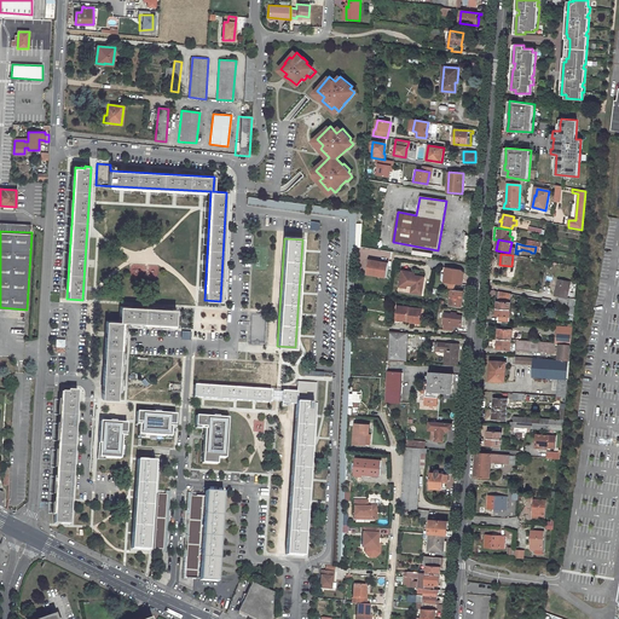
[(520,258),(519,268),(528,270),(530,259),(520,258)]
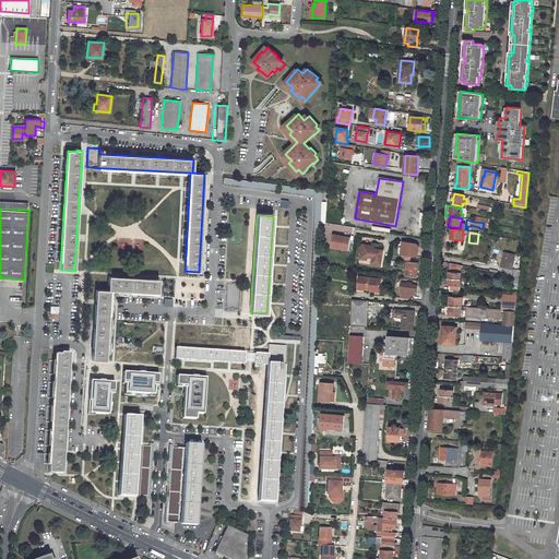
[(333,236),(332,242),(332,248),(348,250),(351,237),(342,236),(341,237),(333,236)]
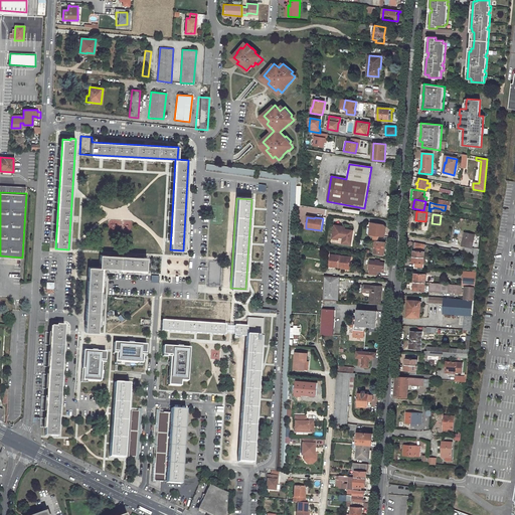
[(369,235),(384,236),(385,232),(385,226),(384,224),(371,222),(369,235)]
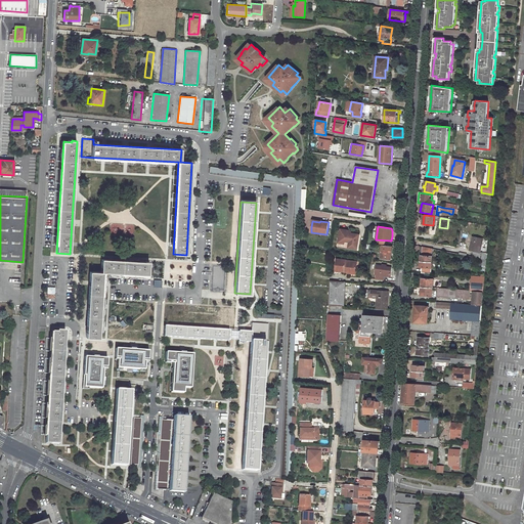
[(348,230),(340,229),(339,241),(345,242),(349,243),(348,248),(357,249),(359,234),(350,233),(347,233),(348,230)]
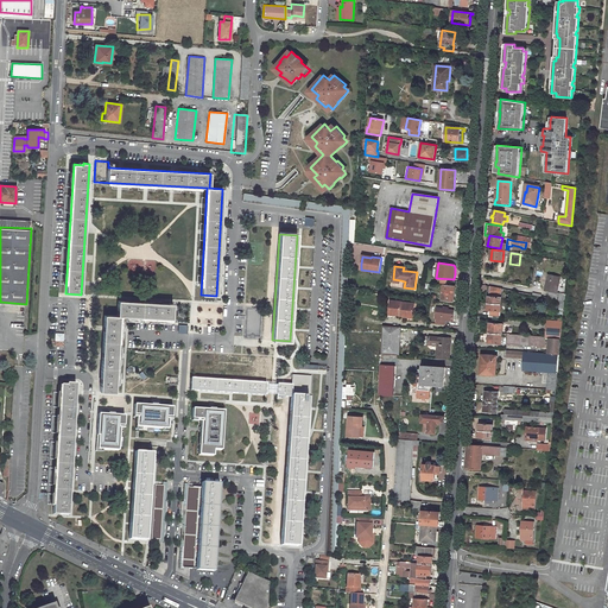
[(544,292),(557,295),(561,278),(548,274),(544,292)]
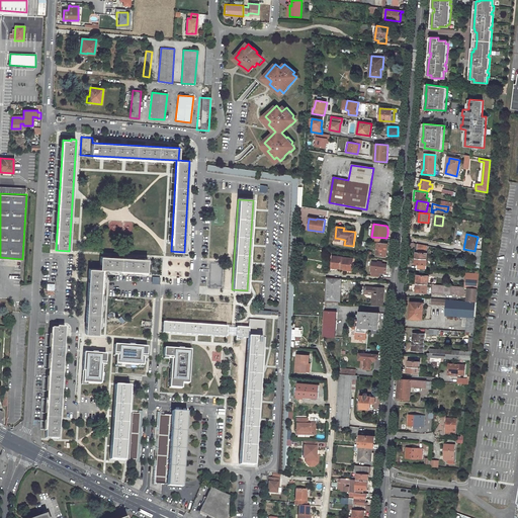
[(384,244),(380,244),(380,240),(374,239),(373,243),(377,243),(375,256),(386,257),(387,245),(392,246),(392,243),(384,242),(384,244)]
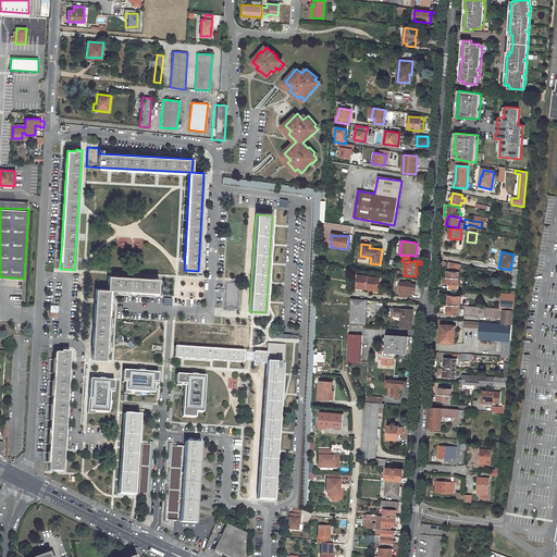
[(447,279),(459,280),(460,265),(448,263),(447,279)]
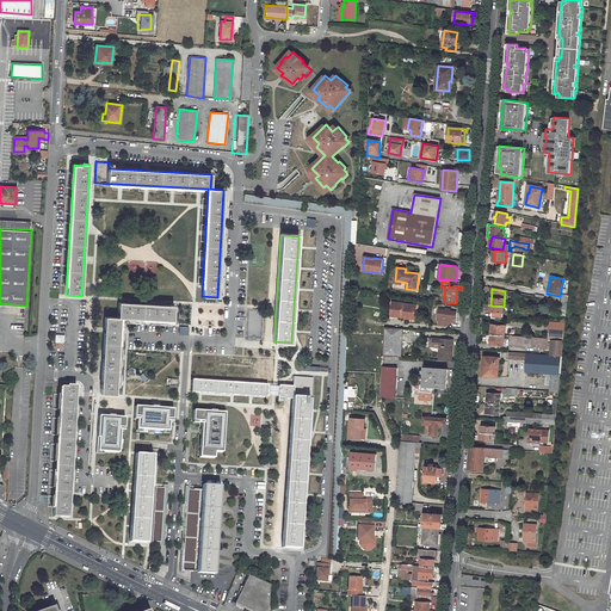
[(105,316),(100,393),(116,394),(121,318),(173,320),(173,306),(118,302),(117,318),(105,316)]
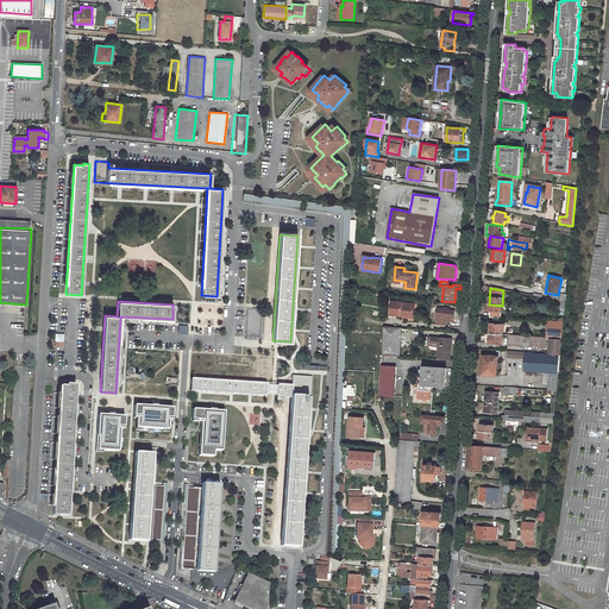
[(415,305),(402,303),(402,302),(391,301),(389,315),(401,316),(401,315),(414,316),(415,305)]
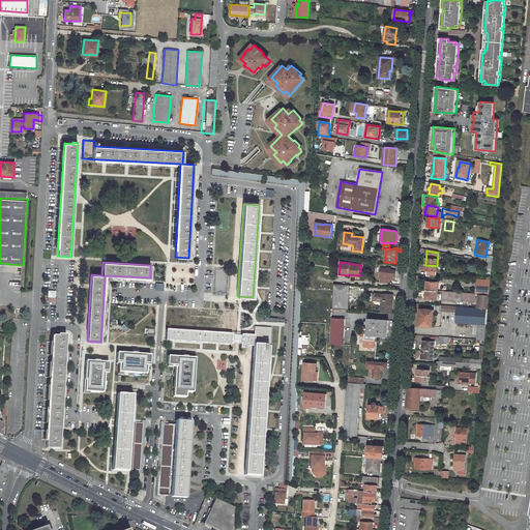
[(425,265),(425,270),(427,270),(427,276),(437,277),(437,266),(425,265)]
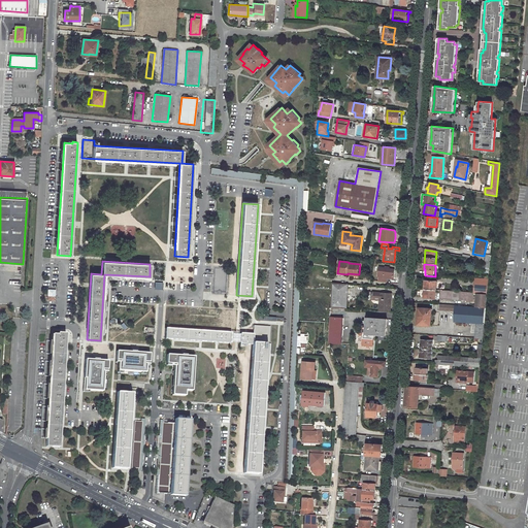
[(394,278),(394,269),(378,268),(377,276),(378,276),(378,281),(387,282),(387,277),(394,278)]
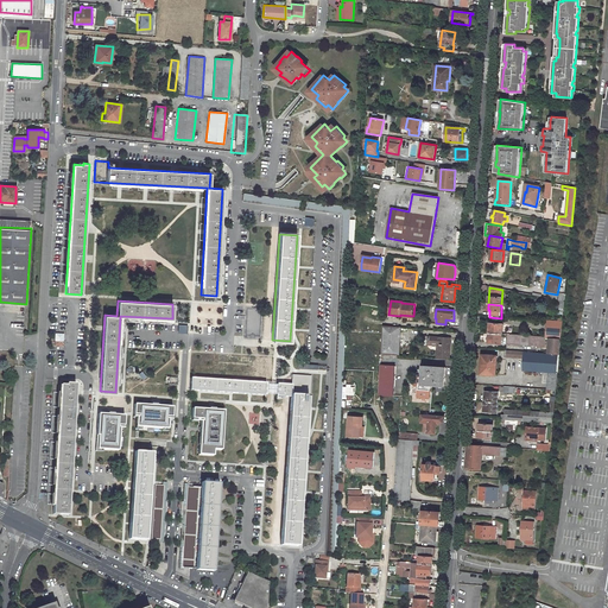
[(546,321),(546,336),(546,337),(551,339),(561,339),(562,323),(546,321)]
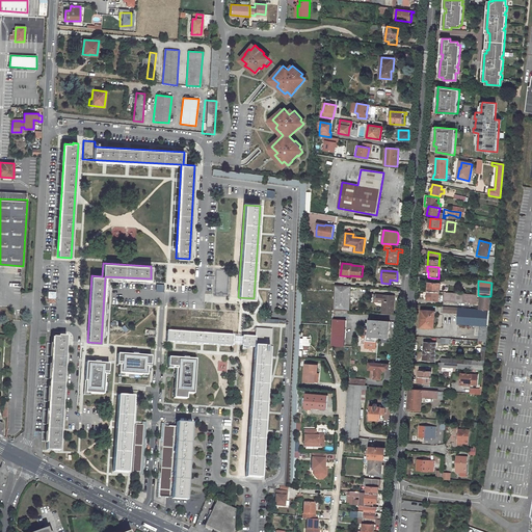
[(432,285),(429,285),(428,292),(440,293),(440,284),(433,284),(432,285)]
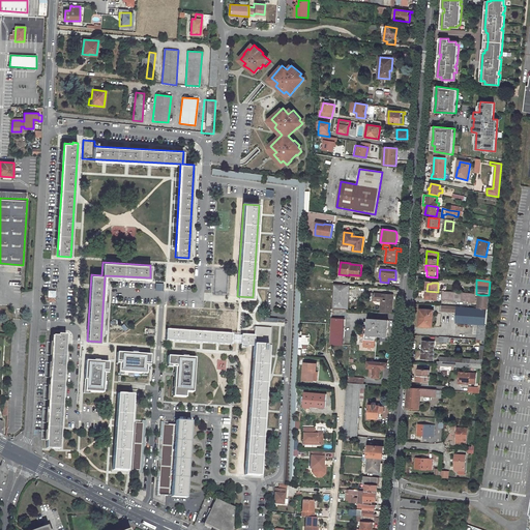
[(333,284),(331,308),(346,310),(349,285),(333,284)]
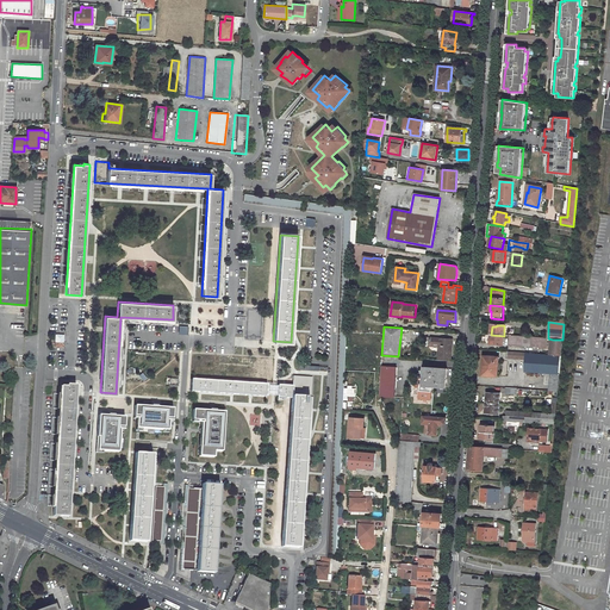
[(54,348),(63,348),(63,334),(54,334),(54,348)]
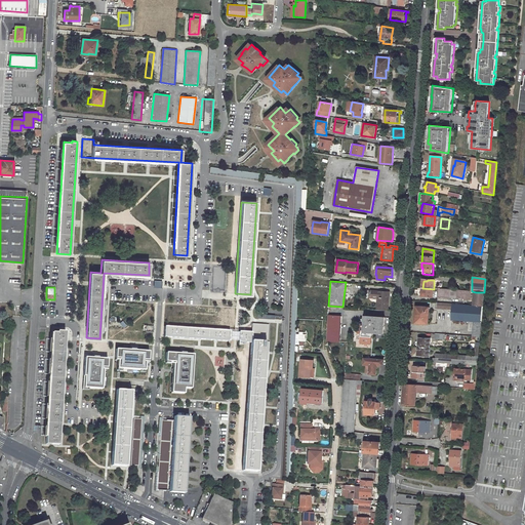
[(426,295),(426,296),(434,297),(434,289),(422,288),(422,295),(426,295)]
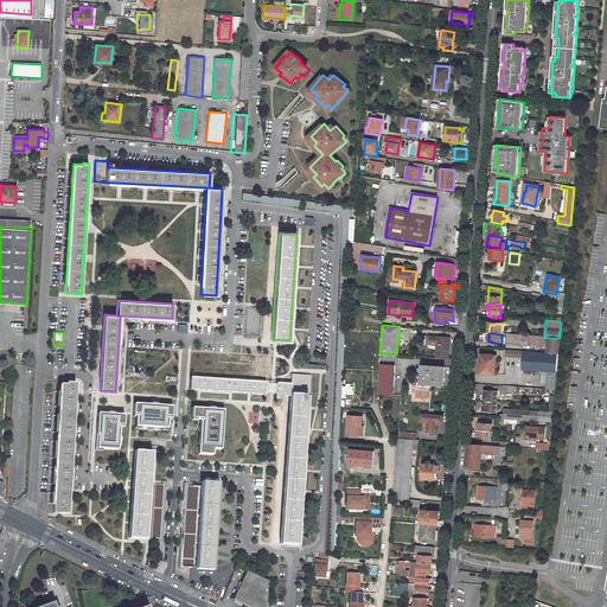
[(449,336),(428,334),(428,344),(436,344),(435,357),(448,358),(449,336)]
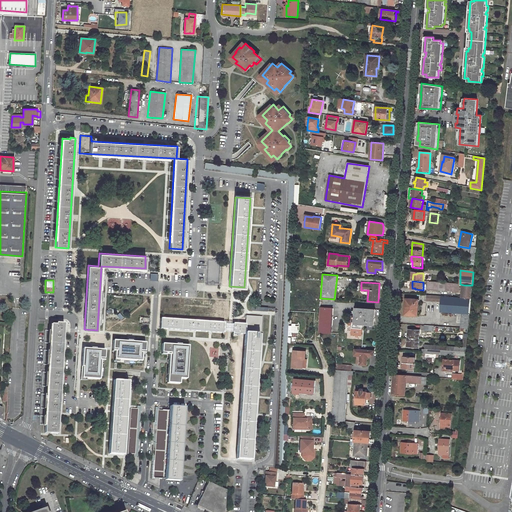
[(464,289),(464,293),(463,293),(463,297),(471,298),(472,285),(464,285),(464,289)]
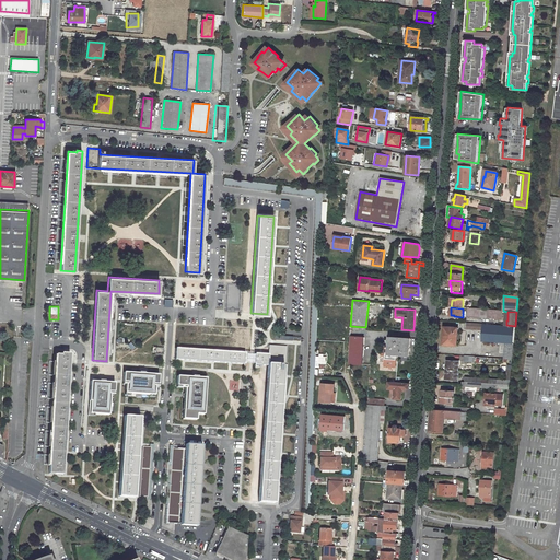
[(482,341),(509,343),(513,343),(515,327),(483,325),(483,330),(482,341)]
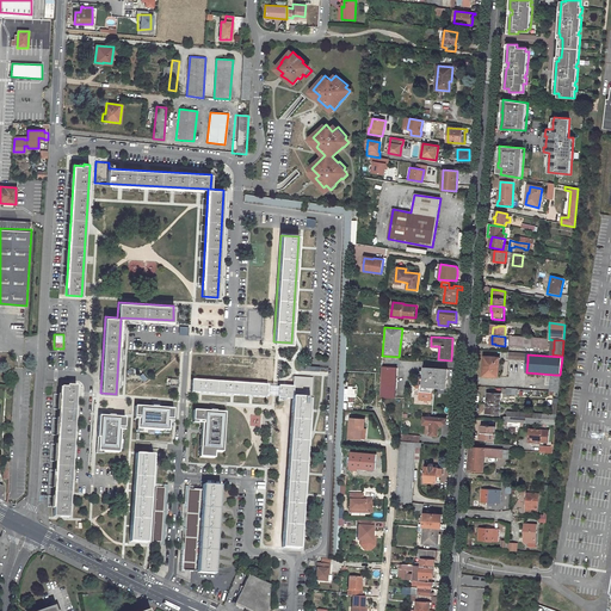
[(486,370),(485,376),(499,377),(500,358),(485,357),(483,370),(486,370)]
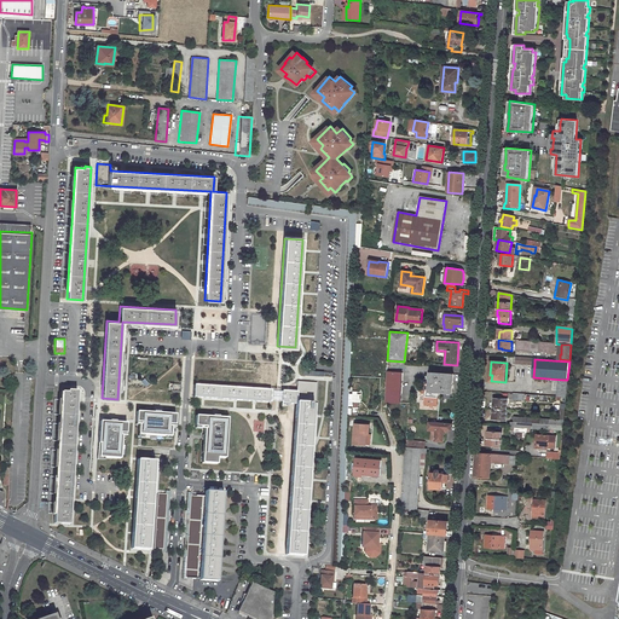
[(386,400),(400,401),(403,371),(387,370),(386,400)]
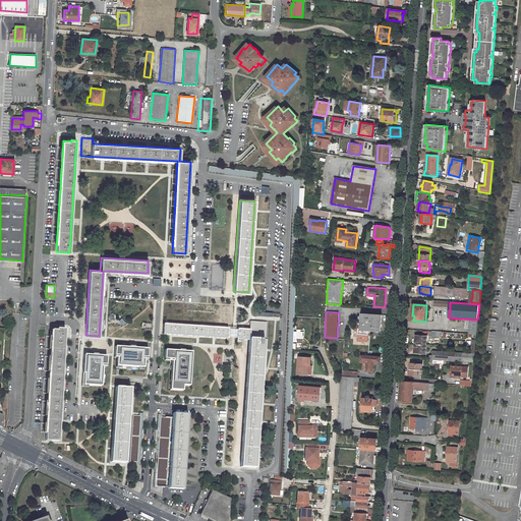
[(362,313),(362,320),(359,320),(359,324),(361,324),(361,330),(359,330),(357,341),(368,342),(369,331),(382,331),(383,314),(362,313)]
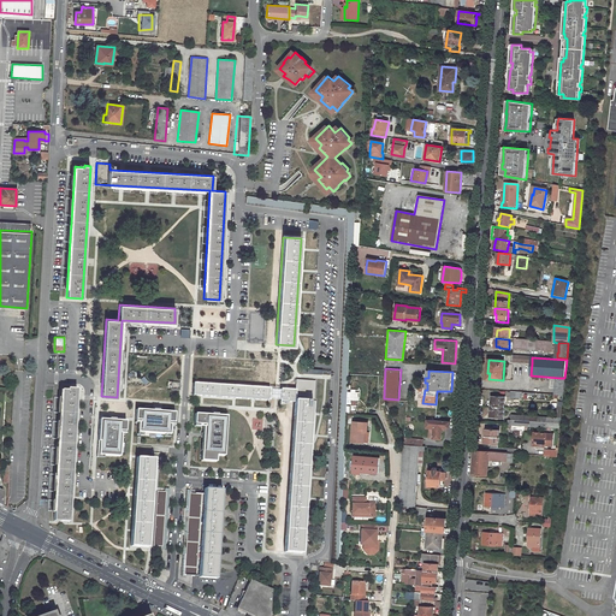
[(301,551),(312,404),(314,404),(315,381),(296,380),(295,390),(280,389),(279,403),(279,404),(280,404),(282,404),(284,403),(285,403),(285,402),(295,402),(284,550),(301,551)]
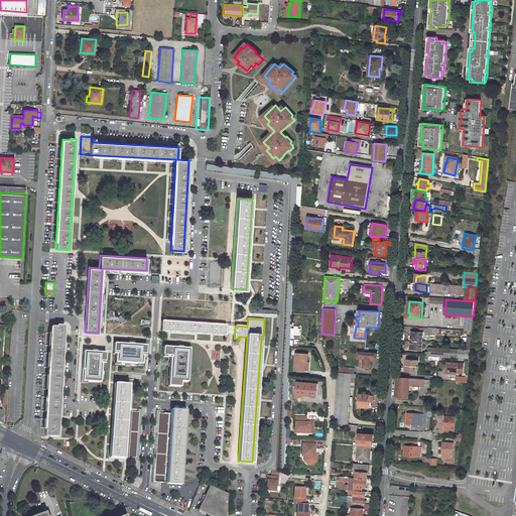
[(226,336),(226,326),(161,321),(161,332),(226,336)]
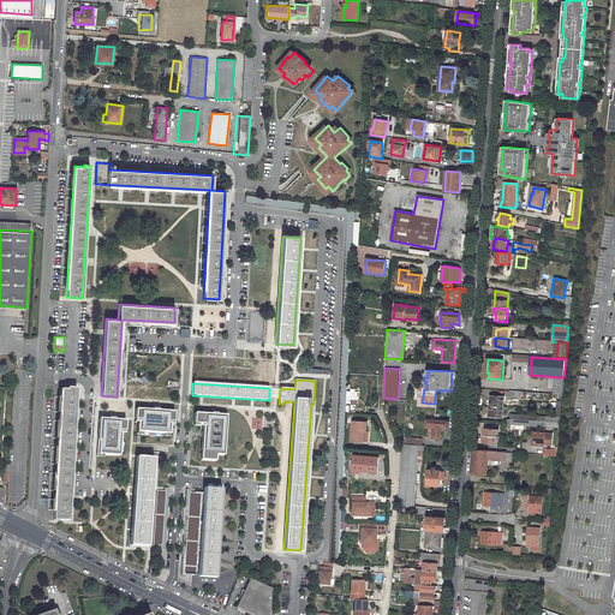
[(61,386),(53,520),(69,521),(76,388),(70,388),(70,386),(61,386)]
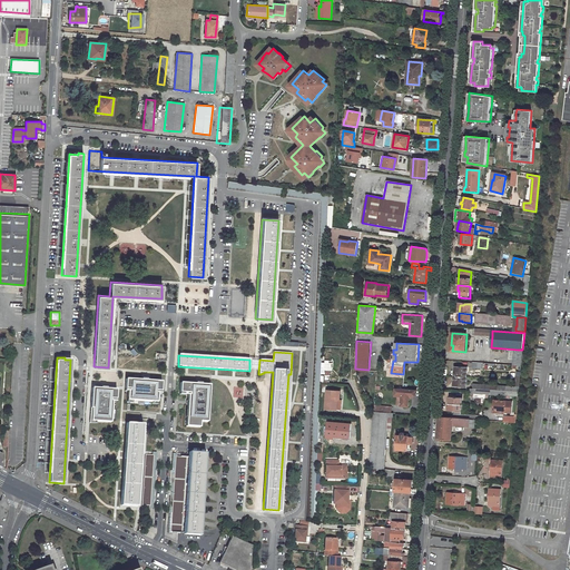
[(460,367),(459,369),(455,369),(454,384),(459,385),(458,386),(467,386),(468,369),(460,367)]
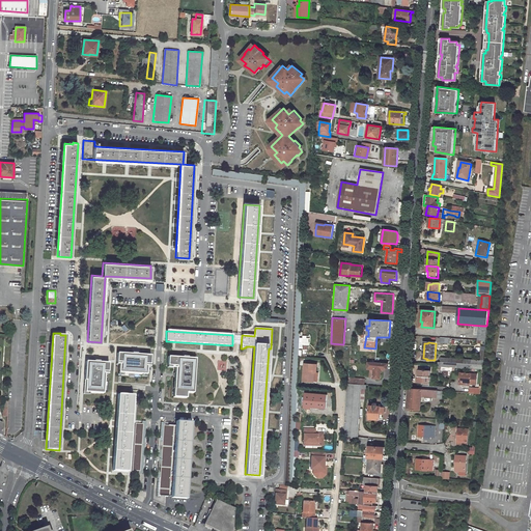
[(118,374),(146,376),(146,368),(146,367),(144,366),(144,365),(149,366),(150,357),(136,356),(137,355),(132,355),(132,356),(117,354),(116,363),(120,363),(120,365),(119,365),(119,366),(118,374)]
